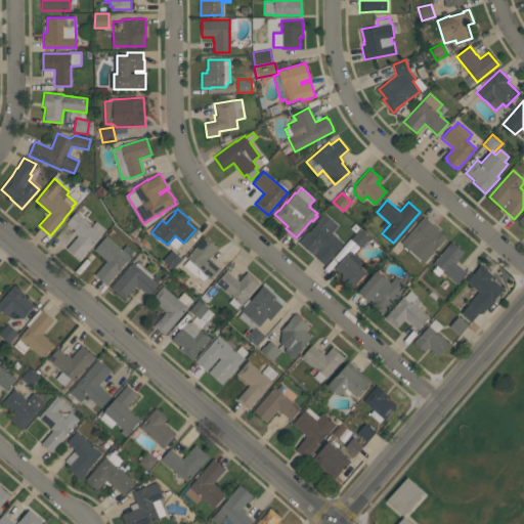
[(95,221),(105,229),(92,245),(80,259),(67,248),(77,235),(73,231),(74,230),(67,223),(76,212),(92,225),(95,221)]
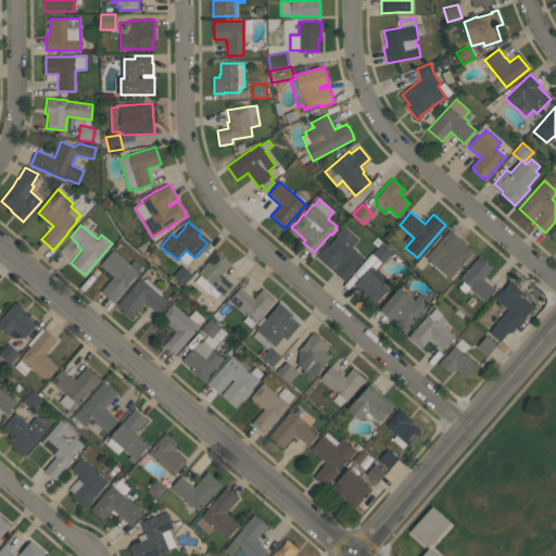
[(316,257),(327,244),(328,245),(337,236),(336,235),(344,226),(359,239),(352,247),(364,257),(353,270),(354,270),(345,281),(332,270),(340,261),(339,260),(330,269),(316,257)]
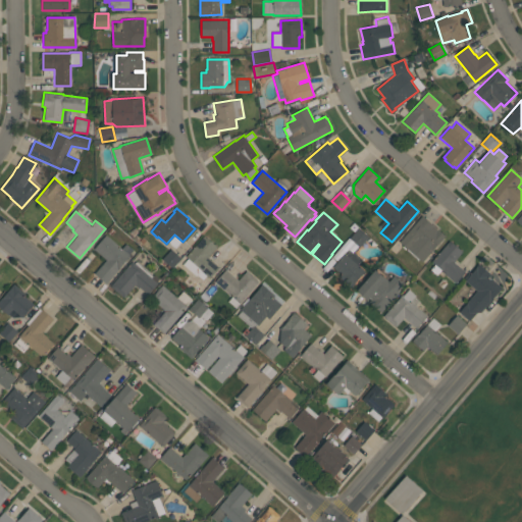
[(422,261),(407,248),(406,249),(402,246),(403,245),(399,242),(422,215),(433,224),(432,225),(445,236),(422,261)]
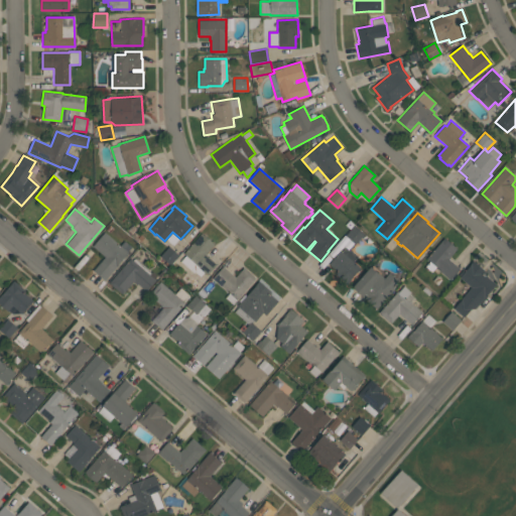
[(346,236),(354,226),(364,234),(356,244),(346,236)]
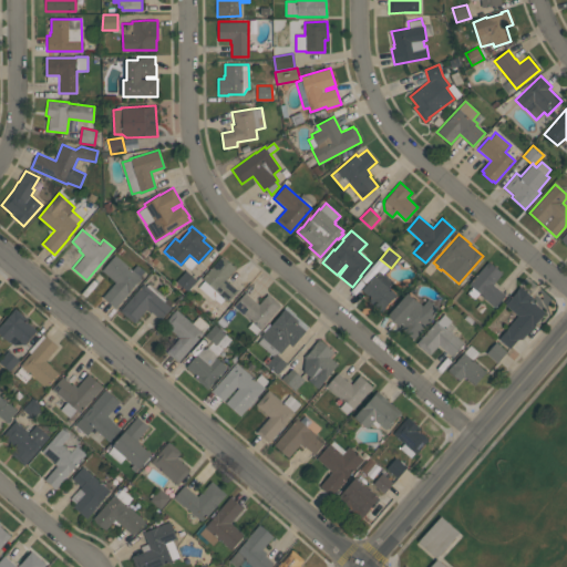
[(102,270),(115,255),(132,269),(136,264),(144,271),(140,277),(141,278),(130,290),(130,291),(115,308),(102,297),(115,282),(102,270)]
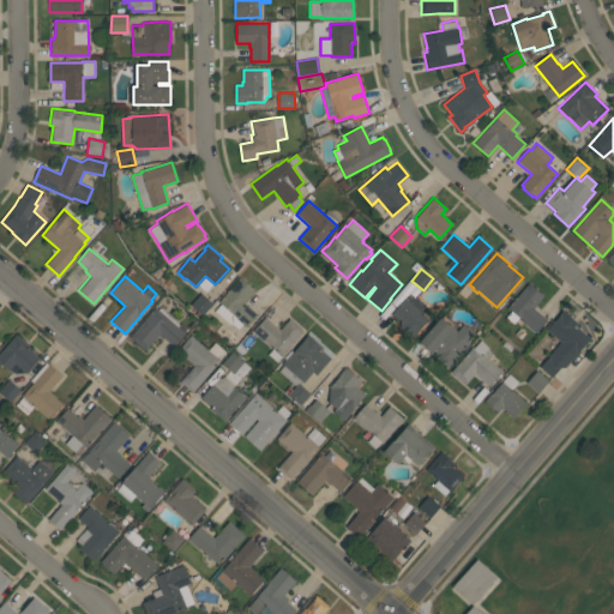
[(236,318),(230,324),(215,311),(221,304),(218,302),(240,277),(254,290),(244,302),(258,314),(247,326),(236,318)]
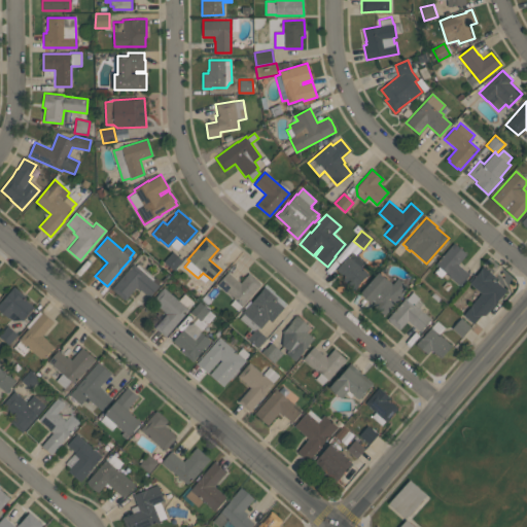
[(458,264),(470,274),(460,285),(445,273),(441,278),(434,272),(438,267),(435,264),(454,243),(466,254),(458,264)]
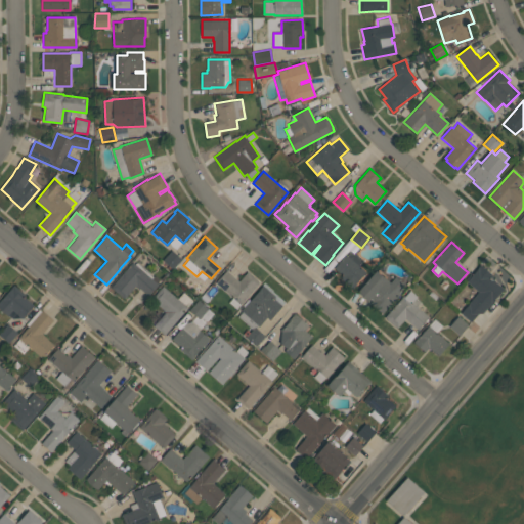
[(173,269),(163,260),(172,250),(182,259),(173,269)]
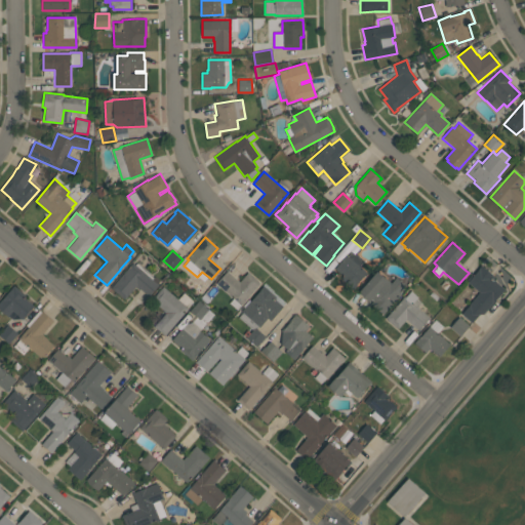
[(364,260),(360,266),(367,273),(358,283),(356,283),(352,287),(341,278),(344,276),(334,269),(347,254),(348,255),(350,253),(358,254),(364,260)]
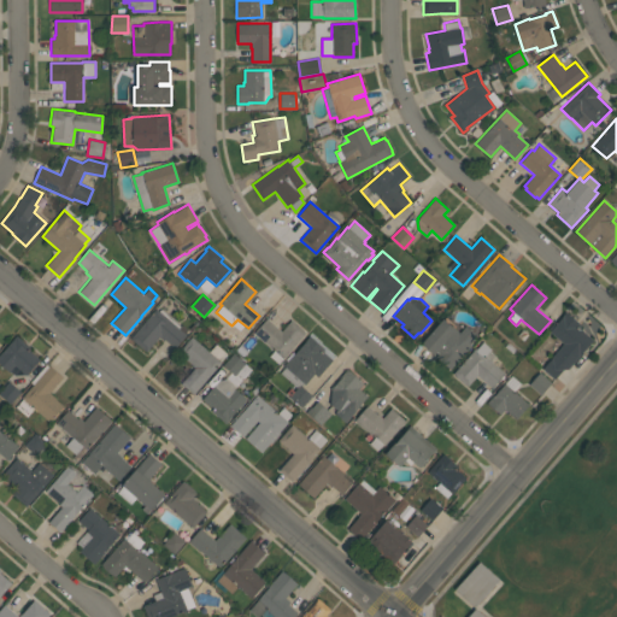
[(175,348),(164,339),(164,340),(159,336),(146,352),(130,338),(156,309),(178,328),(182,324),(188,329),(184,333),(187,335),(175,348)]
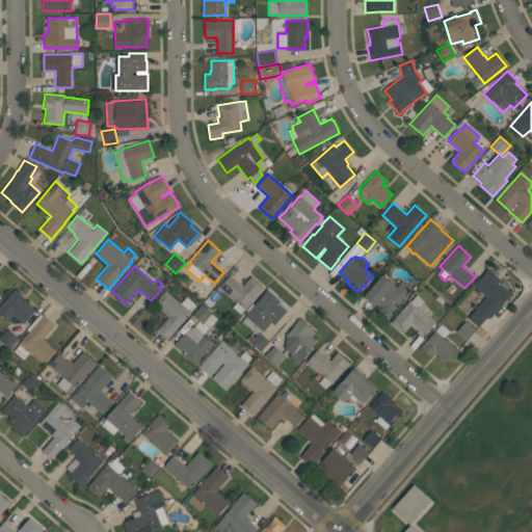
[(485,319),(478,327),(468,318),(476,308),(475,308),(485,296),(473,286),(485,272),(484,271),(487,268),(501,281),(500,283),(511,293),(500,307),(489,318),(485,319)]
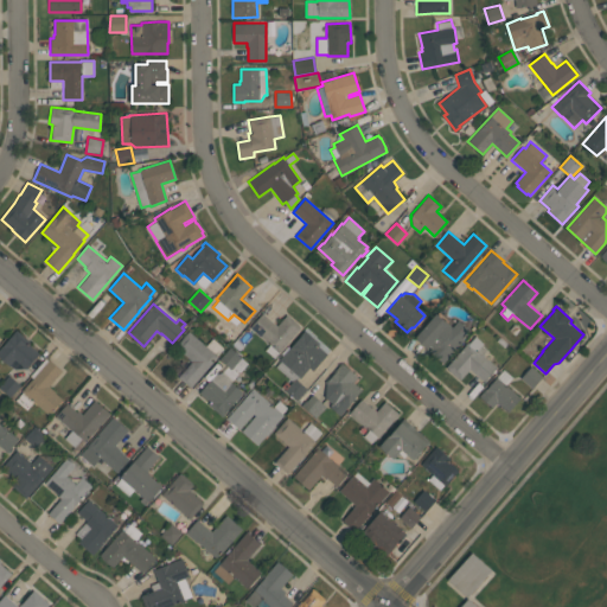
[(276,326),(286,314),(289,317),(299,324),(298,325),(301,327),(279,352),(274,358),(264,350),(269,345),(250,328),(262,313),(276,326)]
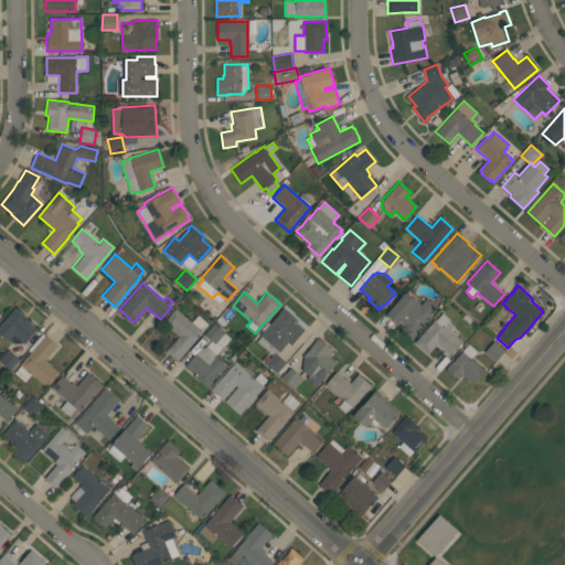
[(411,336),(409,336),(402,329),(402,328),(400,327),(402,324),(400,322),(397,324),(386,315),(406,291),(420,305),(426,298),(436,307),(430,313),(433,316),(413,338),(411,336)]
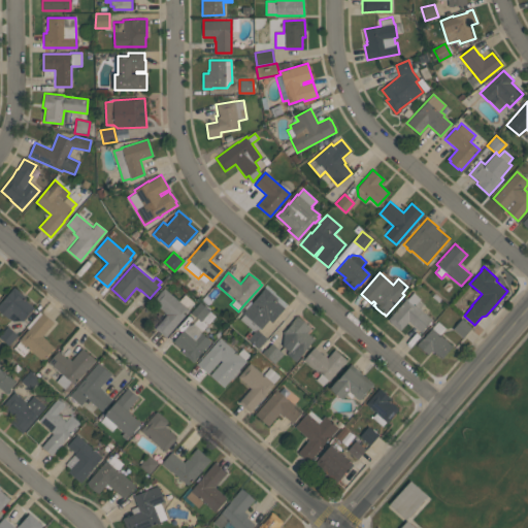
[(22,321),(12,312),(7,318),(0,310),(0,302),(1,301),(1,302),(12,290),(11,289),(13,287),(26,297),(25,299),(34,307),(22,321)]
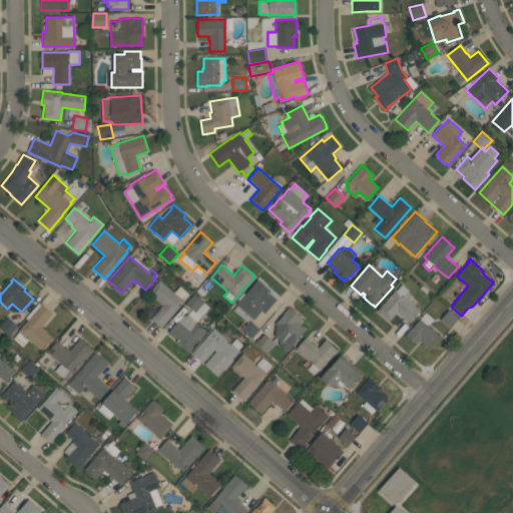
[(277,300),(265,314),(262,311),(253,320),(251,319),(249,321),(249,320),(247,322),(233,310),(237,305),(236,304),(255,283),(254,282),(258,279),(271,291),(269,292),(277,300)]
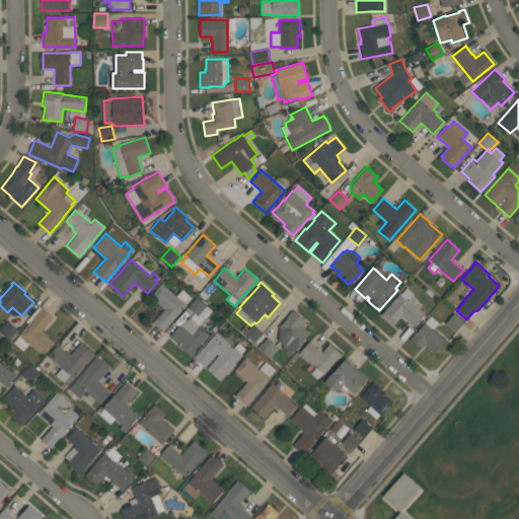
[(175,296),(181,289),(189,296),(183,302),(187,304),(162,331),(152,322),(163,309),(162,308),(162,307),(149,296),(161,283),(175,296)]
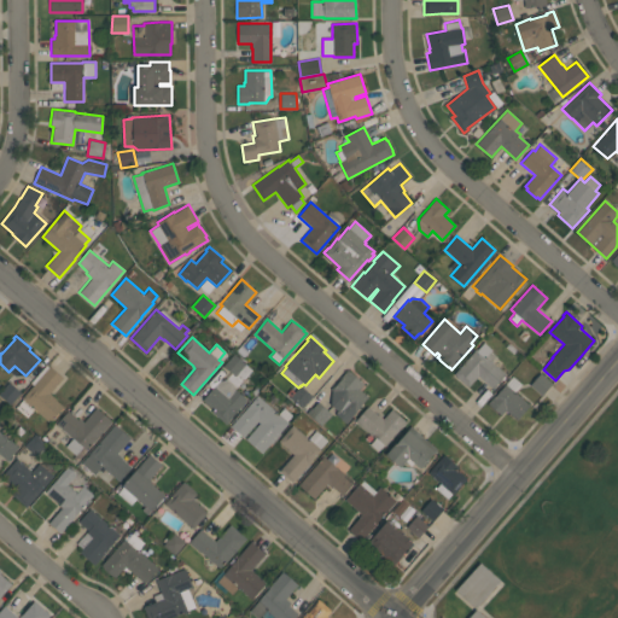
[(493,389),(483,380),(481,383),(476,378),(468,386),(454,374),(477,348),(477,349),(484,342),(491,349),(485,356),(506,373),(493,389)]
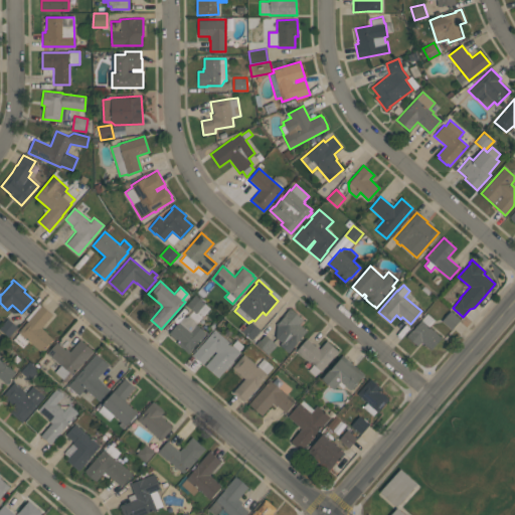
[(168,333),(182,318),(188,316),(193,311),(186,305),(194,295),(209,308),(195,324),(206,333),(199,341),(199,340),(191,350),(188,354),(176,343),(178,342),(168,333)]
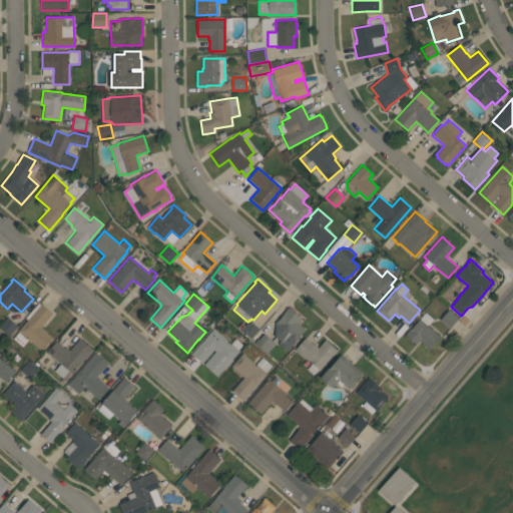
[(53,338),(41,351),(28,340),(22,346),(13,338),(19,332),(18,331),(27,320),(25,318),(38,303),(40,305),(41,304),(52,314),(41,327),(46,331),(45,331),(53,338)]
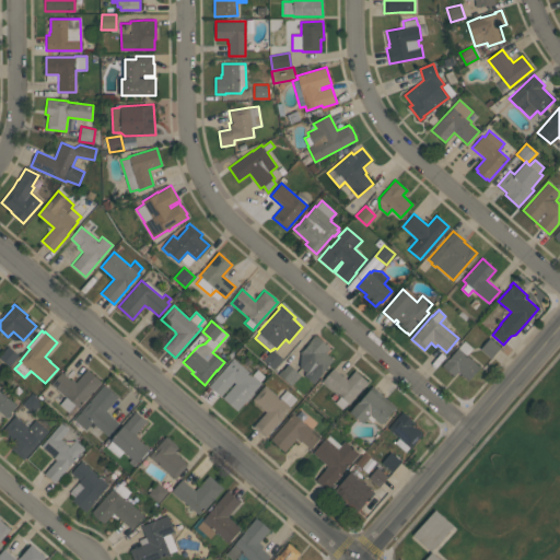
[(301,354),(300,353),(310,341),(315,335),(329,348),(326,352),(334,360),(323,372),(323,373),(314,384),(304,375),(306,373),(300,368),(301,354)]
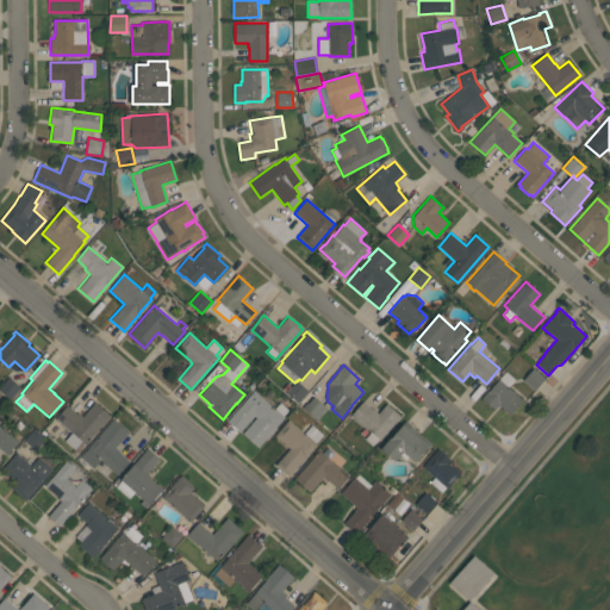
[(534,368),(545,378),(535,390),(523,379),(534,368)]
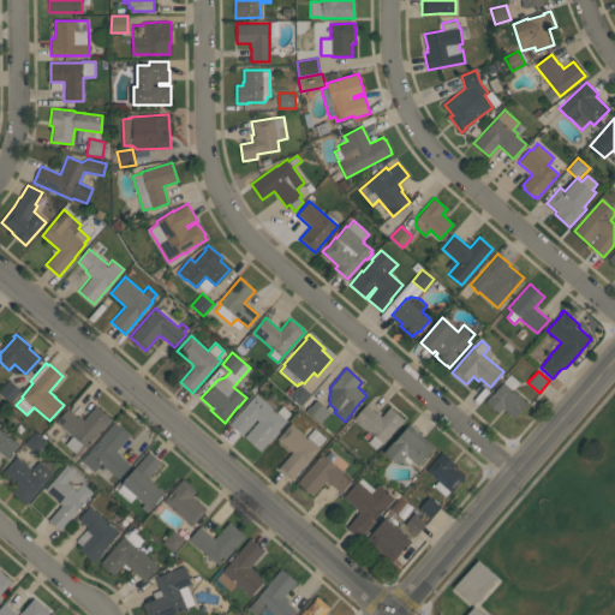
[(512,390),(527,402),(514,417),(506,410),(506,411),(502,408),(499,413),(485,401),(491,394),(511,374),(519,382),(512,390)]
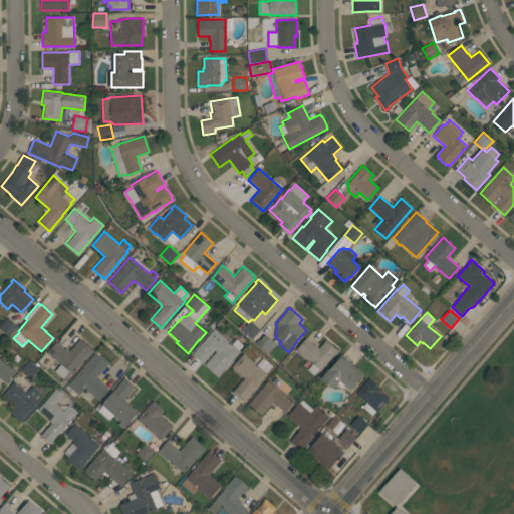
[(8,336),(0,328),(0,325),(7,317),(17,326),(8,336)]
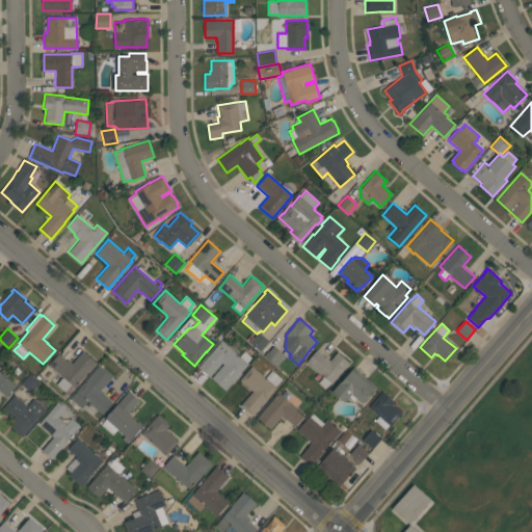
[(260,351),(249,342),(257,334),(259,331),(259,333),(269,341),(260,351)]
